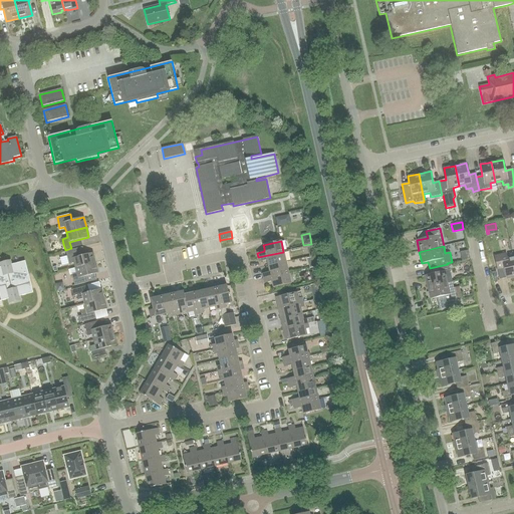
[(65,252),(67,259),(69,264),(73,263),(75,268),(95,263),(92,253),(79,256),(77,249),(65,252)]
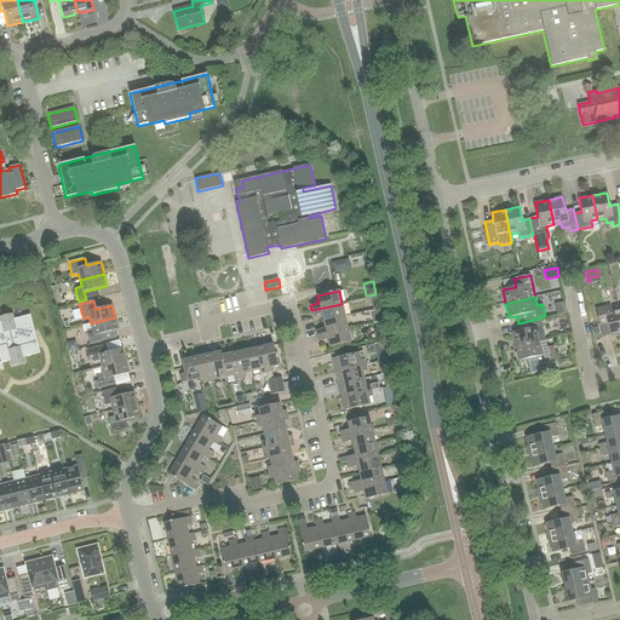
[(322,314),(323,321),(345,316),(342,304),(311,310),(313,316),(322,314)]
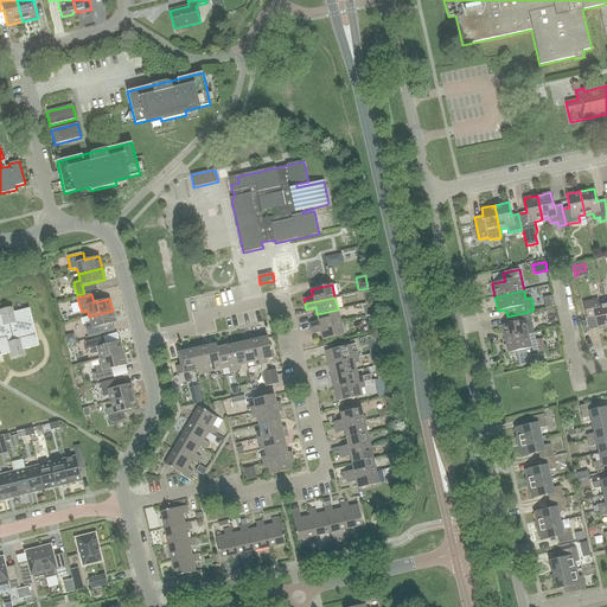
[(598,330),(606,327),(606,307),(606,304),(599,305),(598,300),(583,304),(587,319),(595,317),(598,330)]
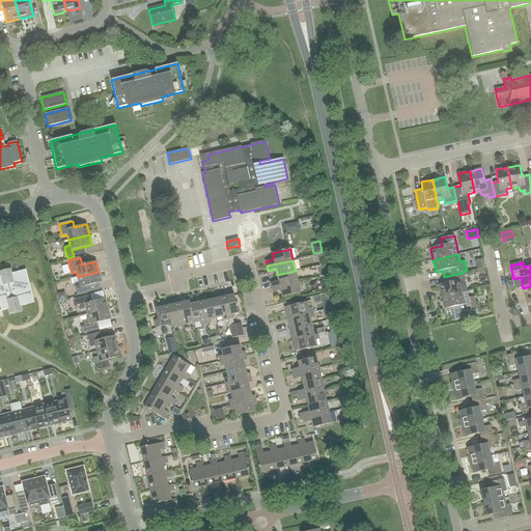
[(26,270),(0,276),(0,310),(26,305),(23,292),(31,290),(26,270)]
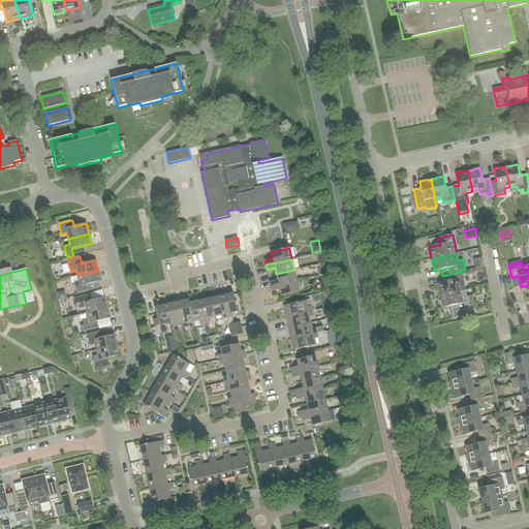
[(270,282),(271,287),(297,281),(294,270),(276,274),(277,280),(270,282)]
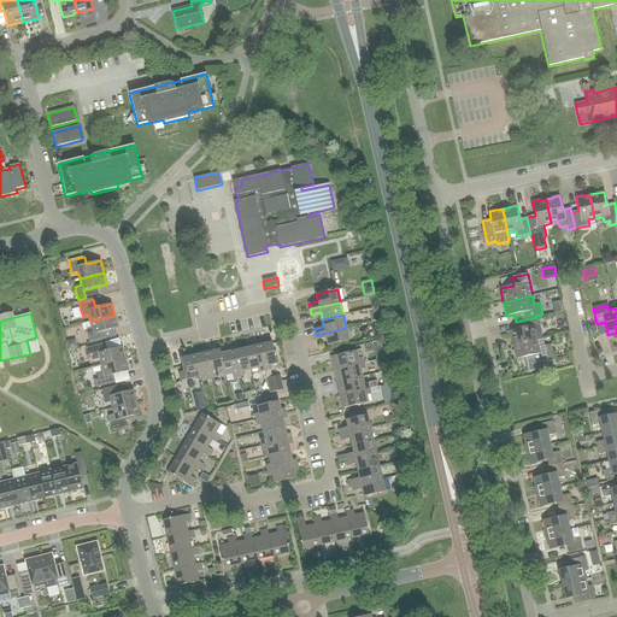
[(117,328),(115,316),(90,322),(92,328),(86,330),(89,344),(104,340),(103,333),(105,331),(117,328)]
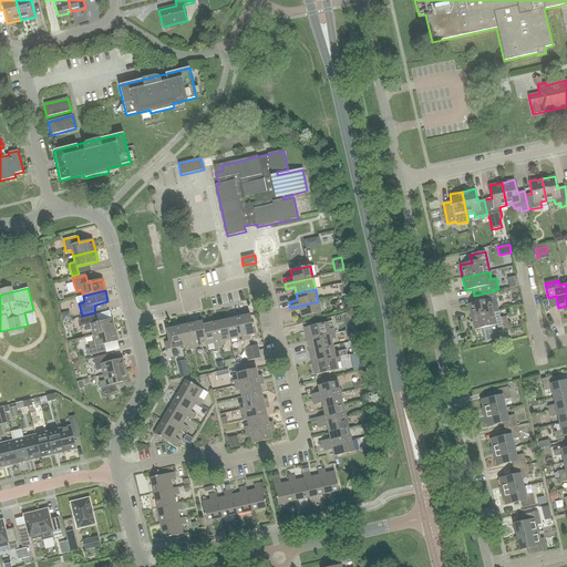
[(498,311),(494,291),(474,296),(475,303),(468,305),(471,318),(498,311)]
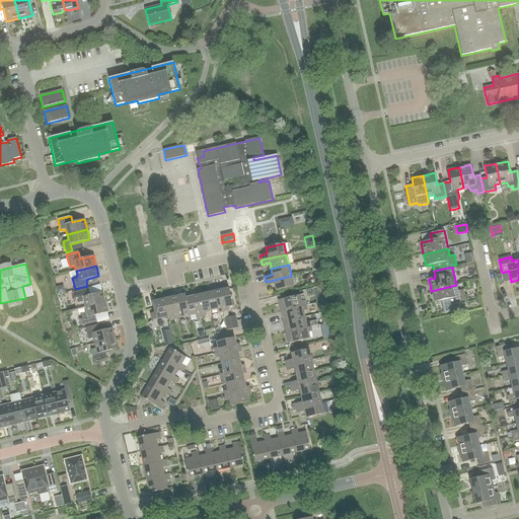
[(320,274),(312,276),(314,284),(321,282),(320,274)]
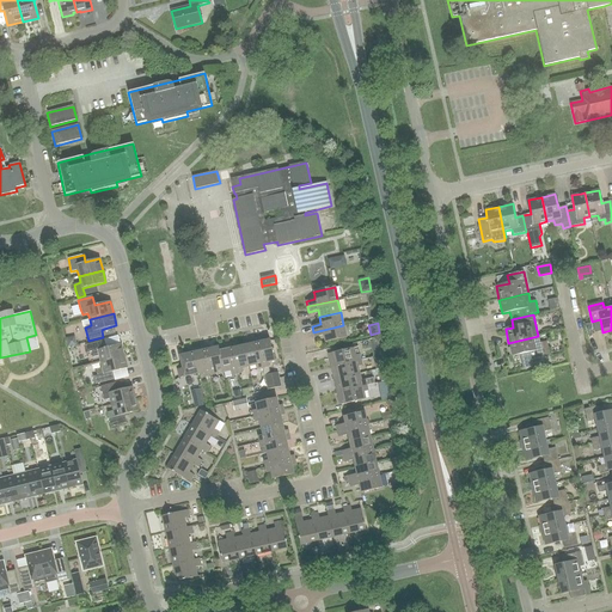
[(346,338),(343,325),(313,332),(314,337),(324,336),(325,343),(346,338)]
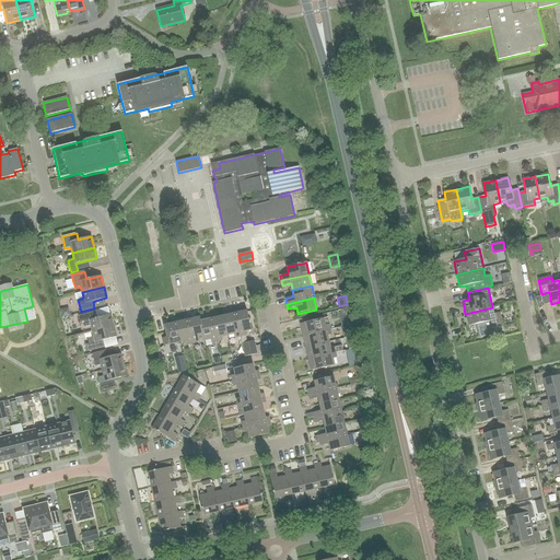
[(27,322),(35,319),(33,306),(24,308),(27,322)]
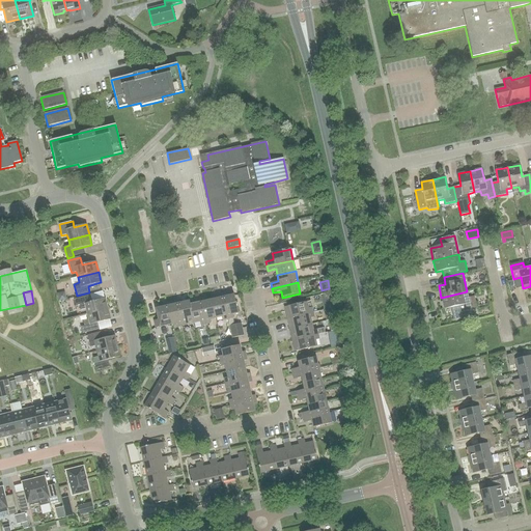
[(232,291),(222,294),(227,319),(232,318),(231,314),(238,313),(232,291)]
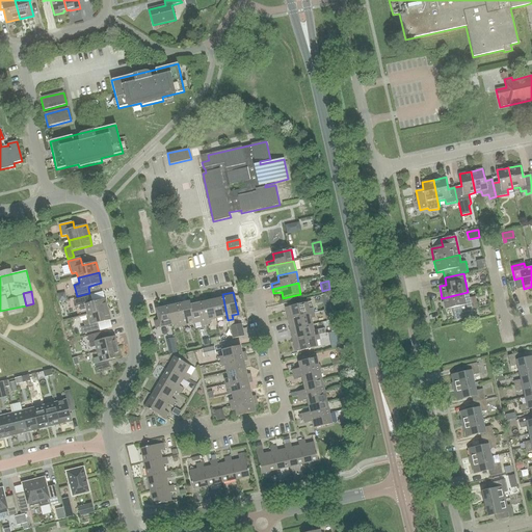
[(453,315),(462,313),(463,319),(473,317),(468,292),(442,298),(445,310),(451,308),(453,315)]
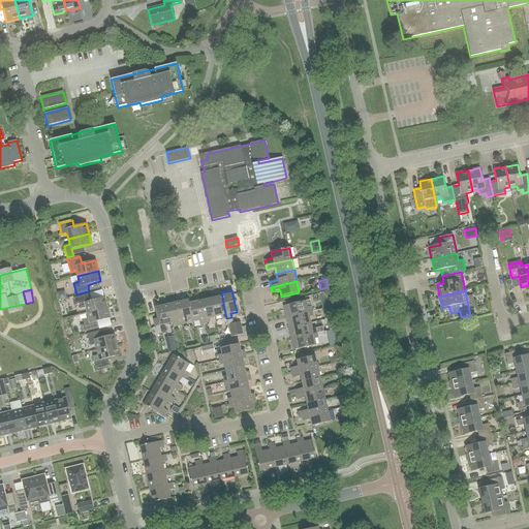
[(226,318),(221,292),(217,293),(217,298),(211,299),(215,317),(221,316),(222,319),(226,318)]
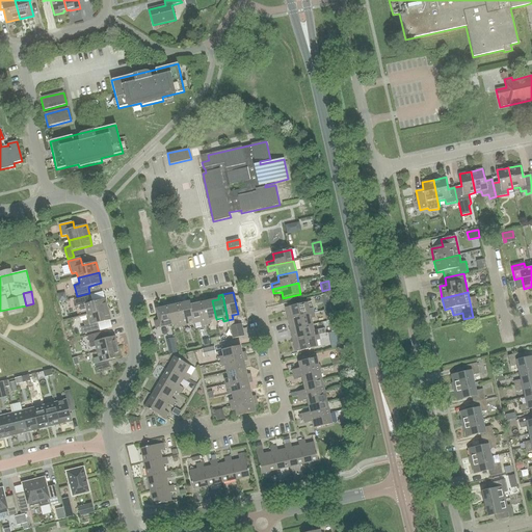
[(87,315),(108,310),(105,299),(92,302),(90,296),(74,300),(76,307),(79,306),(81,311),(86,310),(87,315)]
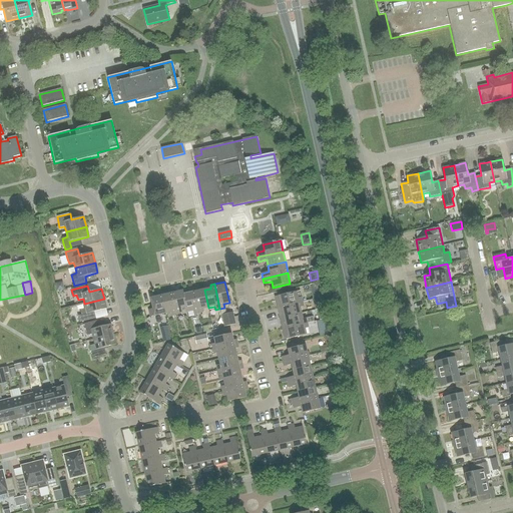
[(202,309),(208,308),(204,290),(198,292),(197,288),(193,289),(198,314),(203,313),(202,309)]
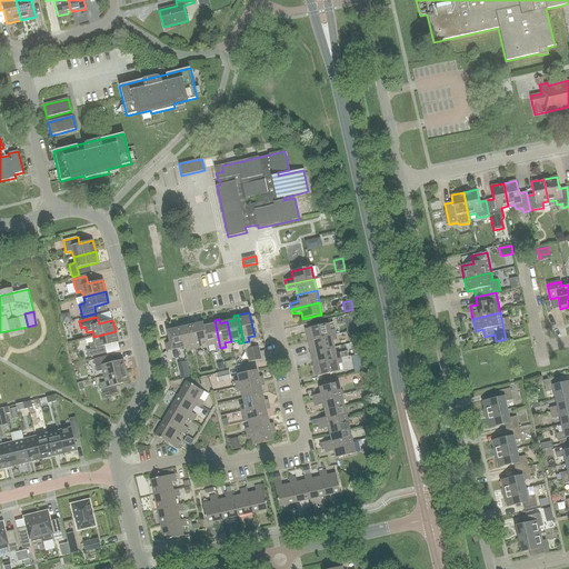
[(195,320),(190,321),(196,349),(208,347),(203,327),(202,323),(196,325),(195,320)]
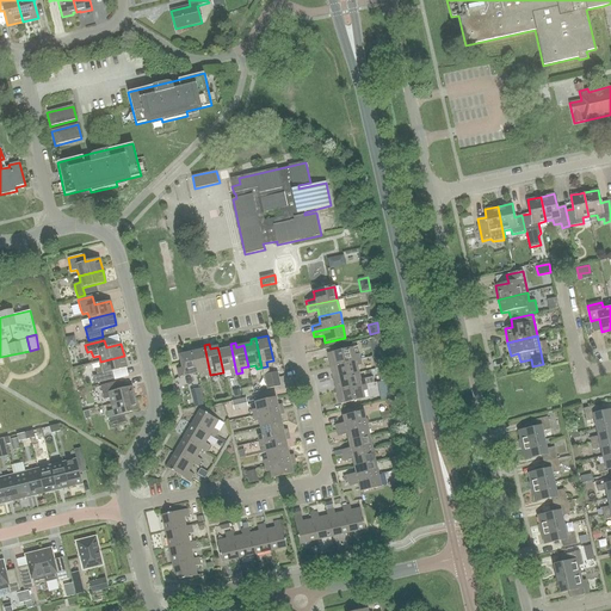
[(217,347),(218,351),(223,372),(230,370),(230,375),(236,374),(230,344),(217,347)]
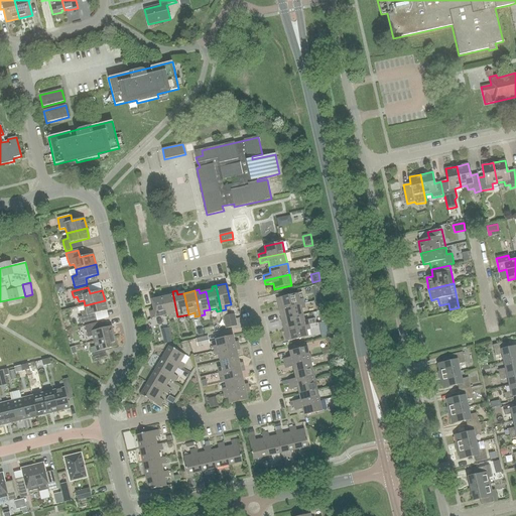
[(172,317),(177,316),(172,291),(167,292),(168,296),(162,297),(166,315),(172,314),(172,317)]
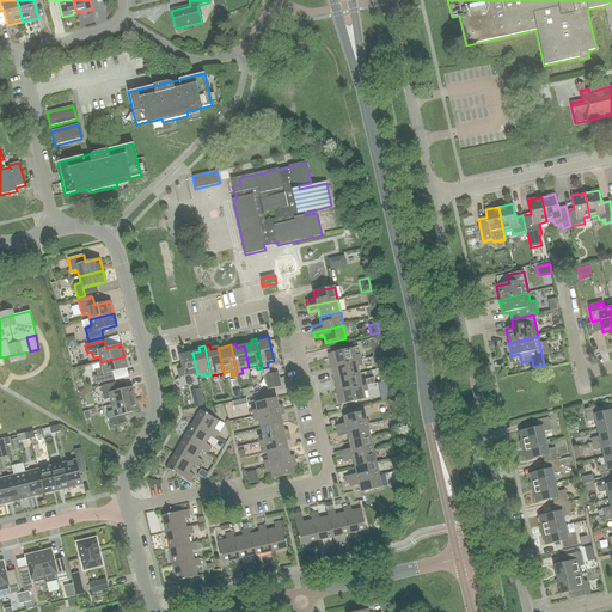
[(331,367),(361,360),(357,348),(328,354),(331,367)]
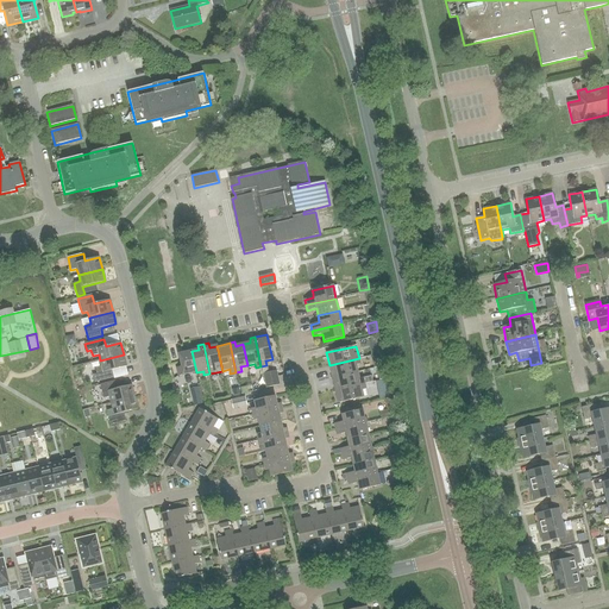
[(192,351),(190,347),(186,349),(187,352),(179,355),(181,366),(176,368),(179,376),(196,372),(192,351)]
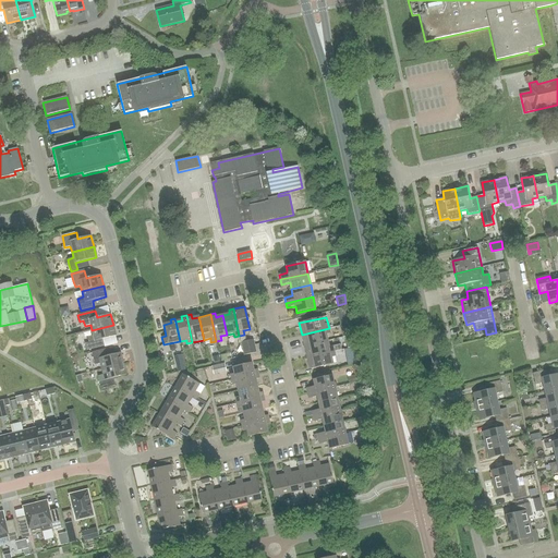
[(116,336),(113,325),(92,330),(93,336),(87,337),(89,342),(85,343),(86,350),(104,346),(104,343),(102,339),(116,336)]
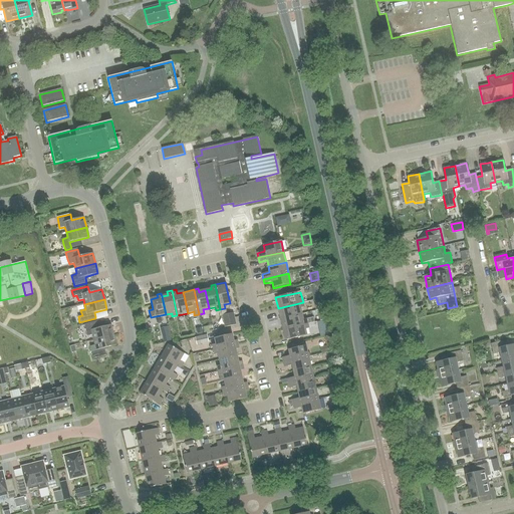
[(280,319),(284,318),(301,314),(300,308),(304,307),(303,302),(278,308),(279,311),(280,319)]
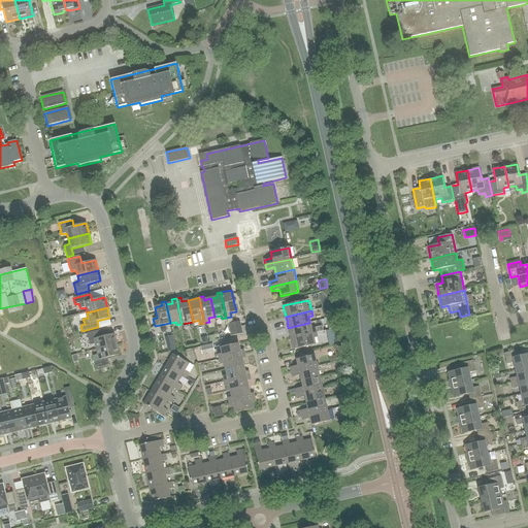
[(230,336),(242,334),(239,322),(228,324),(230,336)]
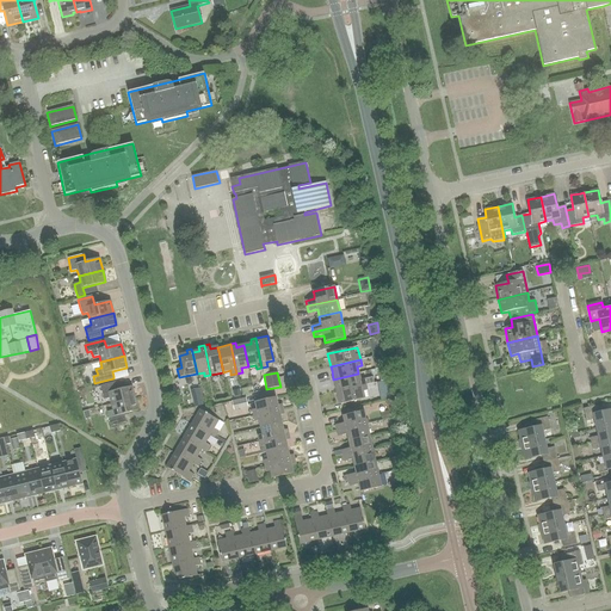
[(335,387),(337,392),(365,386),(365,384),(372,383),(371,377),(360,381),(358,374),(338,378),(333,380),(335,387)]
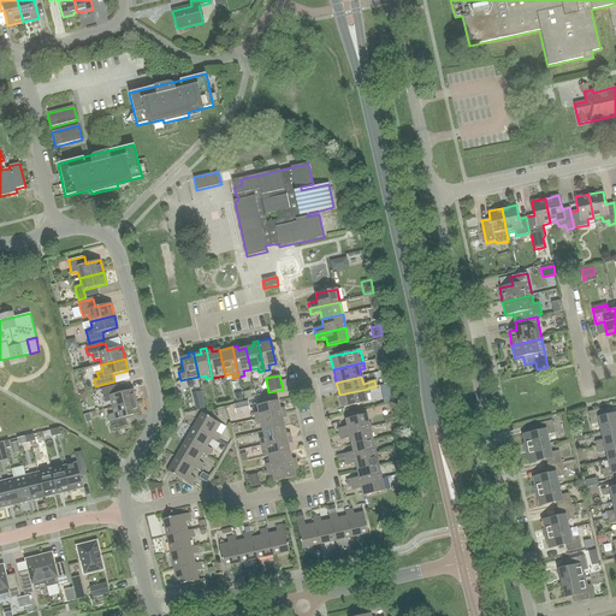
[(384,385),(380,385),(383,398),(392,396),(389,384),(384,385)]
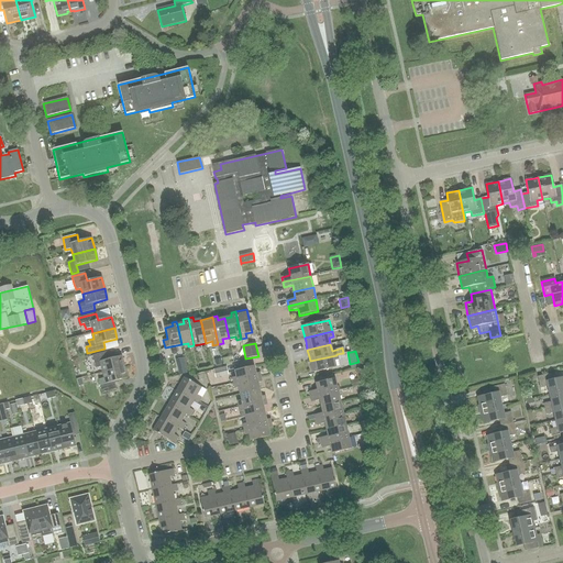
[(102,373),(124,367),(121,356),(108,360),(106,352),(92,356),(96,368),(101,367),(102,373)]
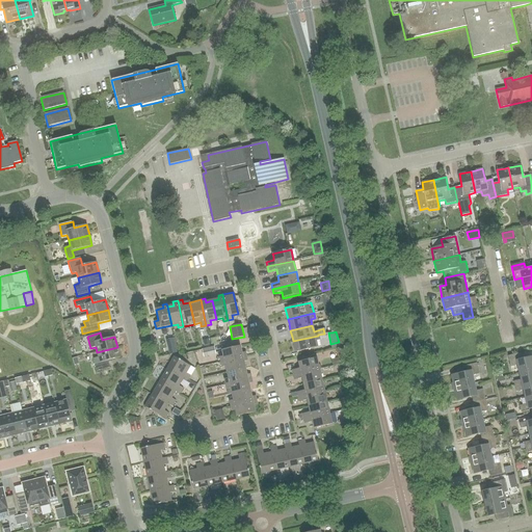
[(293,341),(295,352),(317,347),(316,341),(319,340),(318,336),(293,341)]
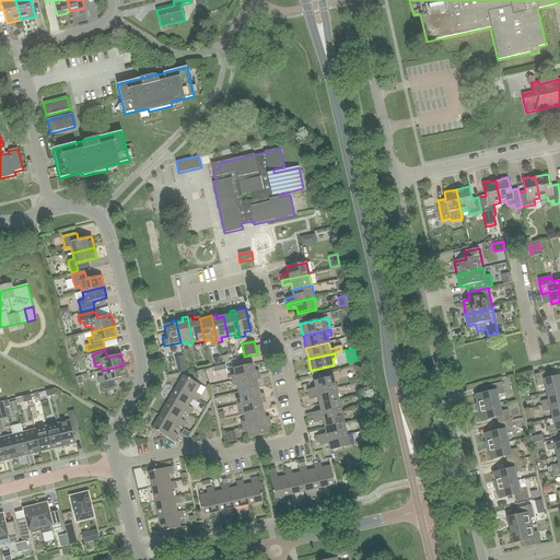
[(184,361),(176,363),(178,373),(186,372),(184,361)]
